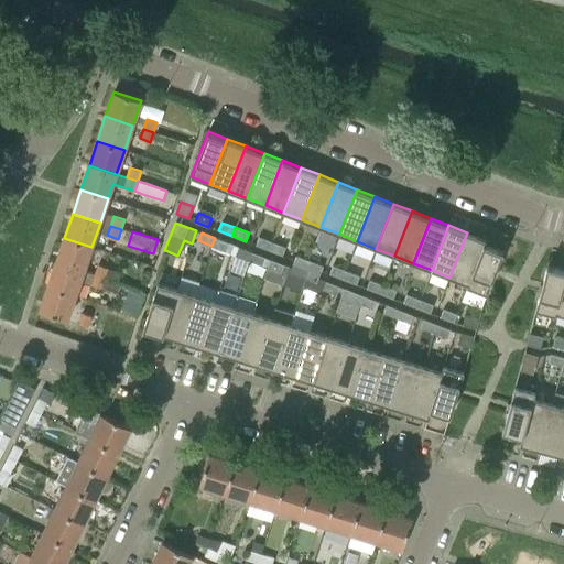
[(449,278),(467,284),(468,284),(484,243),(485,243),(487,240),(467,232),(449,278)]
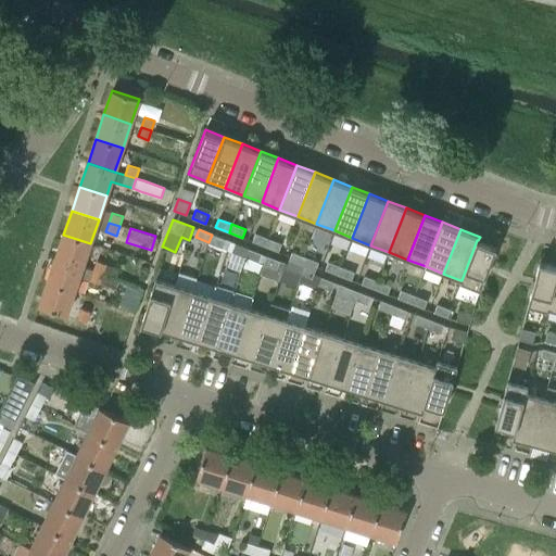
[(265,247),(268,238),(255,234),(252,241),(265,247)]
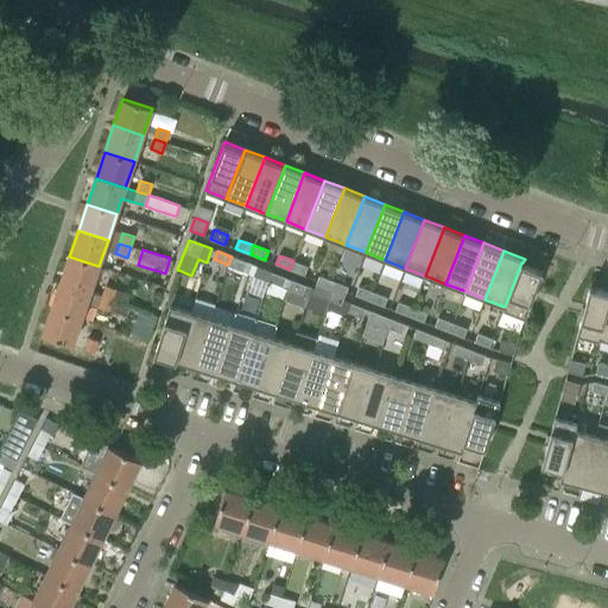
[(99,266),(69,257),(61,283),(90,293),(99,266)]
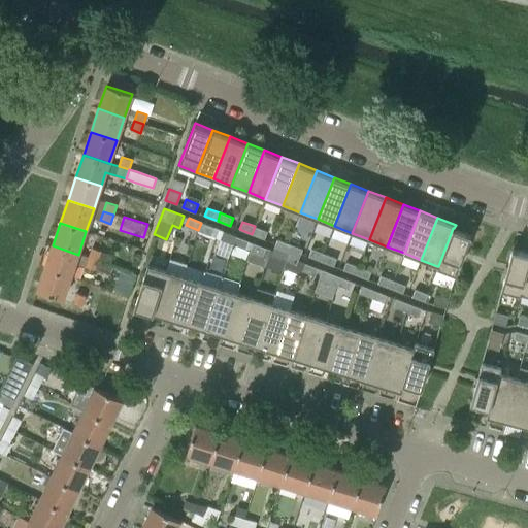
[(213,227),(201,223),(198,230),(210,235),(213,227)]
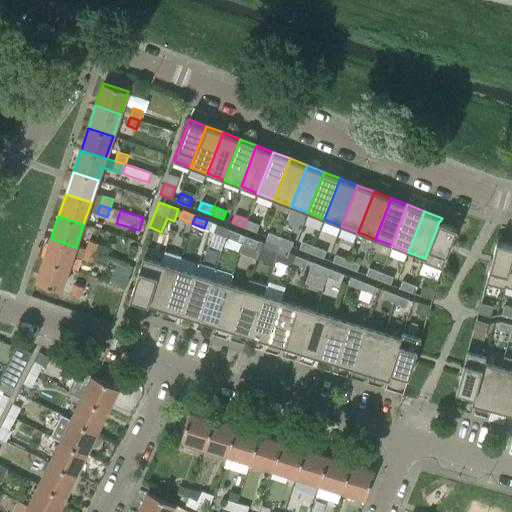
[(259,224),(247,219),(244,227),(256,232),(259,224)]
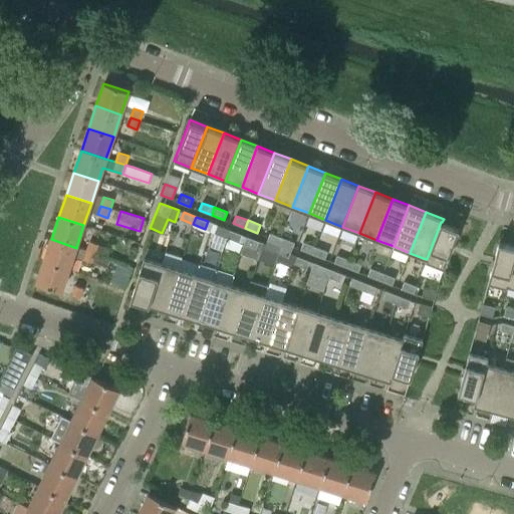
[(459,229),(442,222),(441,222),(427,259),(426,259),(426,261),(444,268),(459,229)]
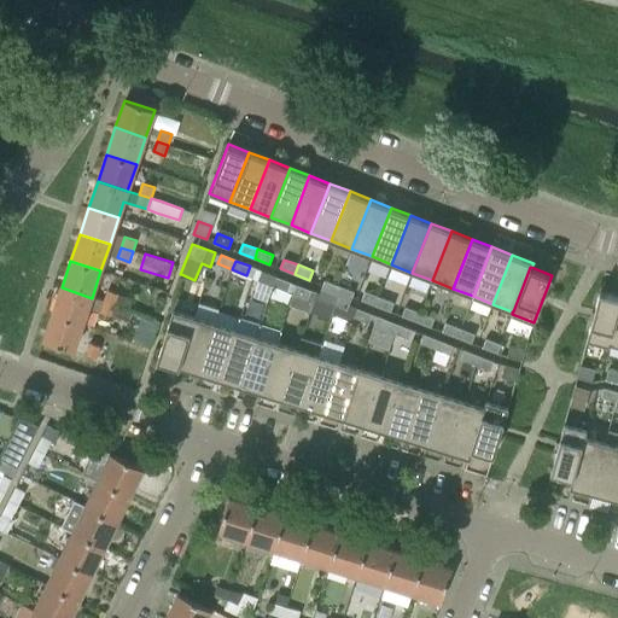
[(273,285),(277,277),(261,270),(257,280),(273,285)]
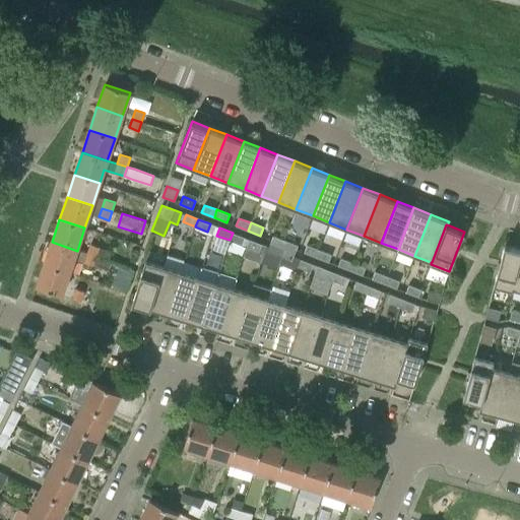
[(245,237),(233,233),(230,240),(242,245),(245,237)]
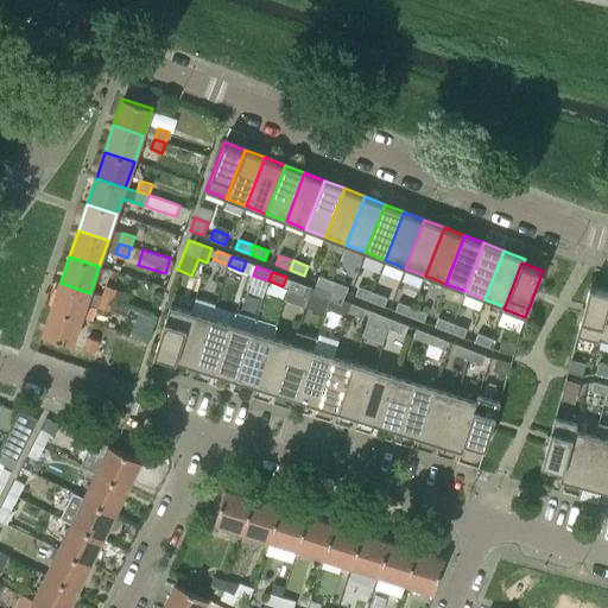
[(316,284),(330,290),(334,282),(320,276),(316,284)]
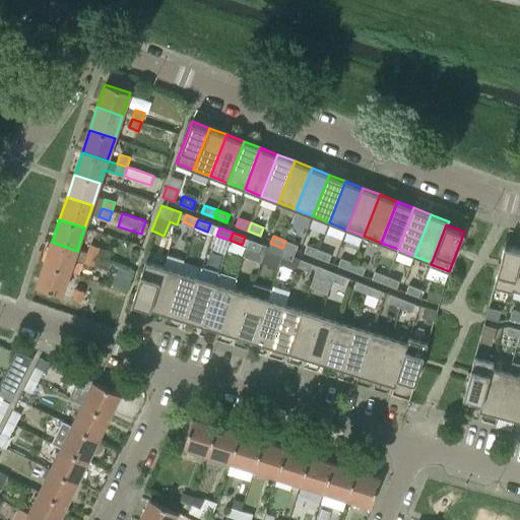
[(261,244),(249,239),(246,247),(258,252),(261,244)]
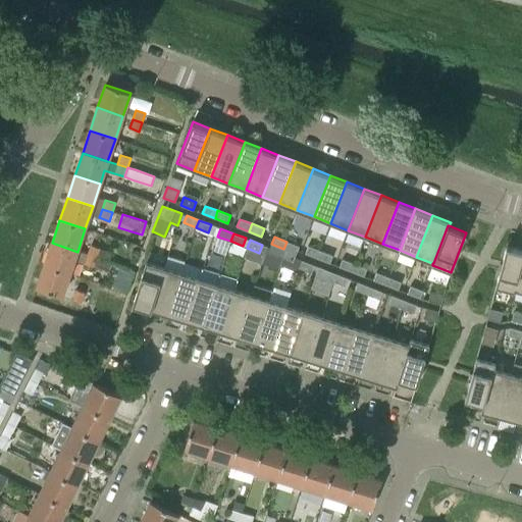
[(286,242),(283,249),(296,254),(299,246),(286,242)]
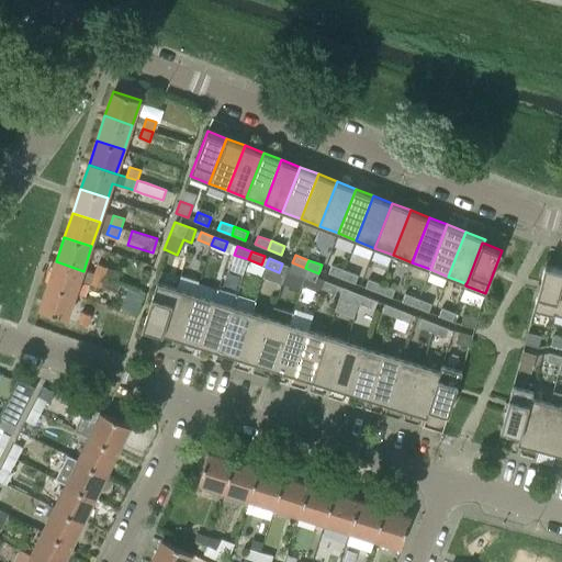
[(56,261),(48,285),(75,295),(83,271),(56,261)]
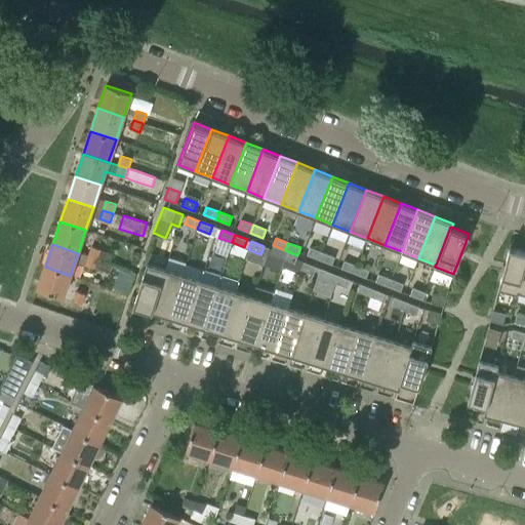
[(282,258),(285,250),(273,245),(270,253),(282,258)]
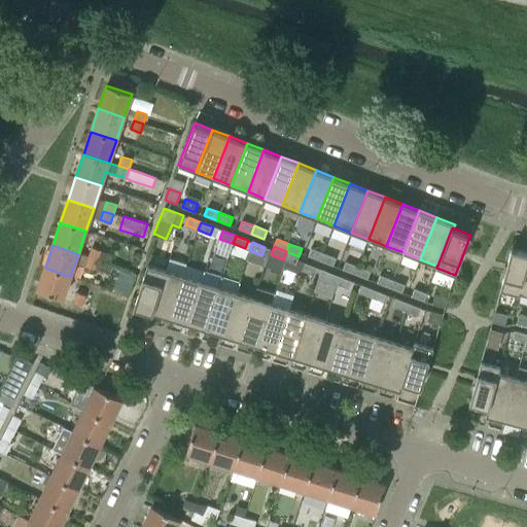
[(92,247),(88,257),(98,260),(110,265),(114,254),(102,250),(92,247)]
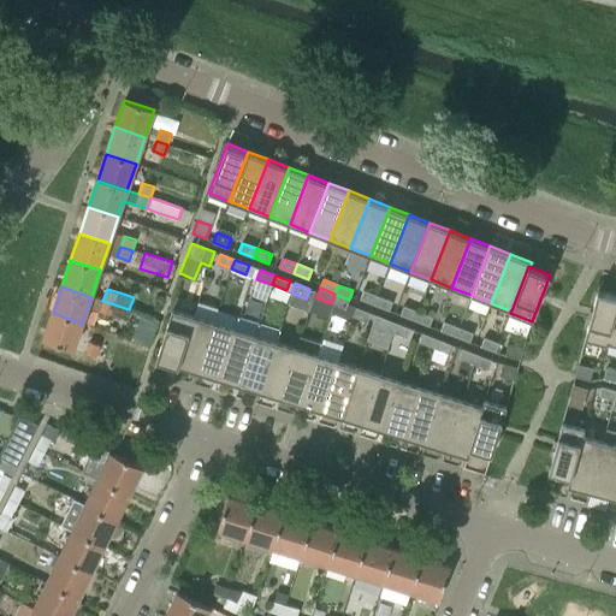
[(374,304),(378,296),(363,290),(360,298),(374,304)]
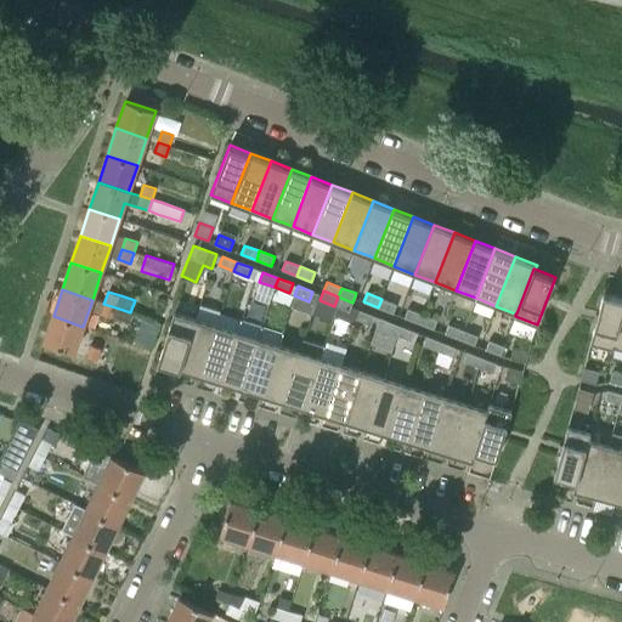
[(621,298),(604,293),(598,312),(591,341),(612,348),(614,345),(612,345),(621,310),(621,298)]
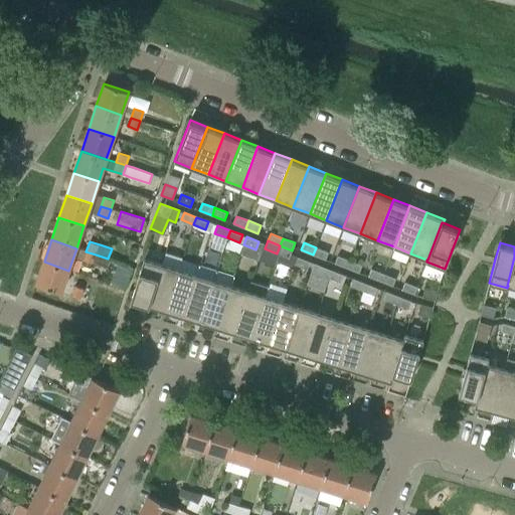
[(289,258),(292,250),(280,245),(277,253),(289,258)]
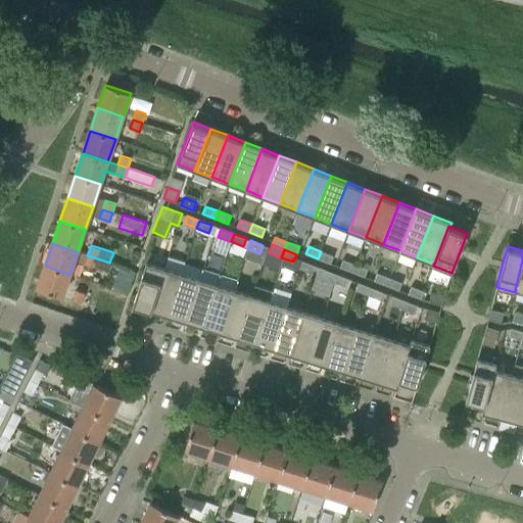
[(333,255),(321,251),(318,258),(330,264),(333,255)]
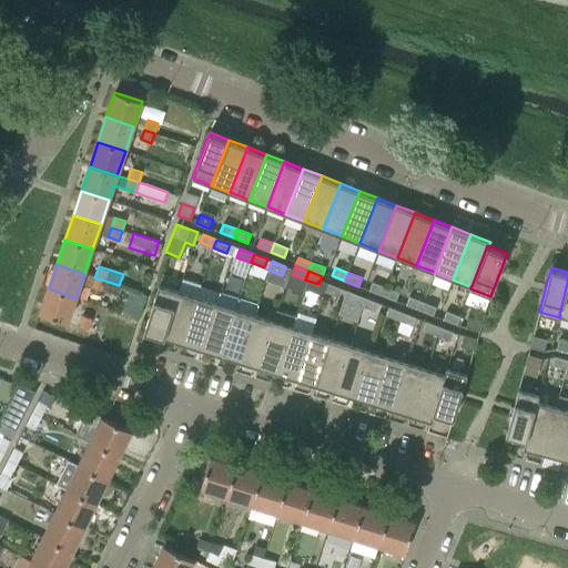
[(102,290),(105,281),(94,277),(92,286),(102,290)]
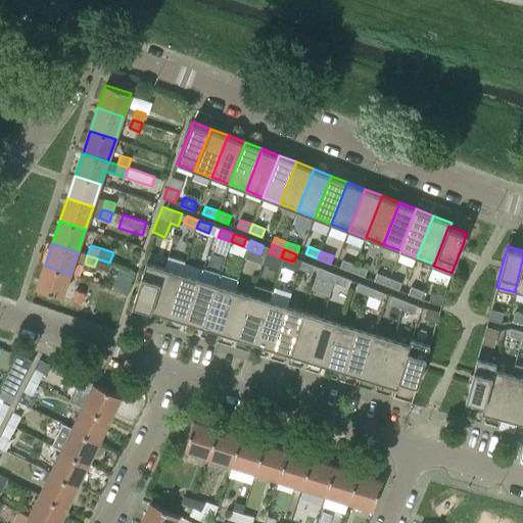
[(351,272),(354,265),(342,259),(339,267),(351,272)]
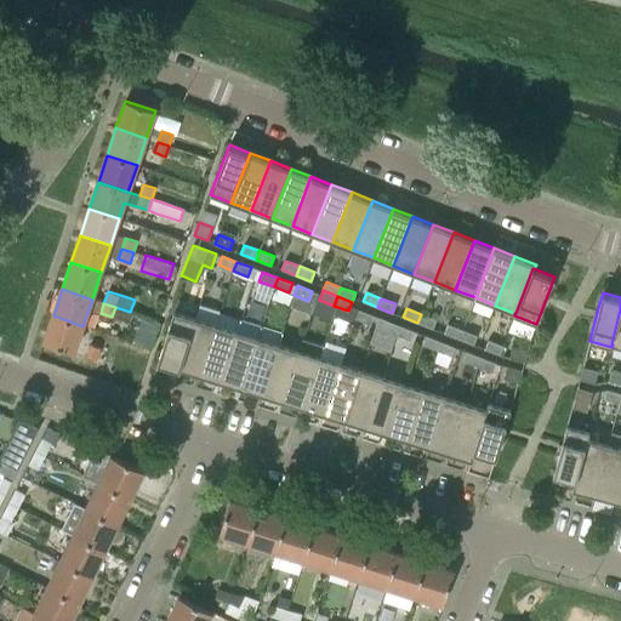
[(370,324),(374,315),(359,309),(355,318),(370,324)]
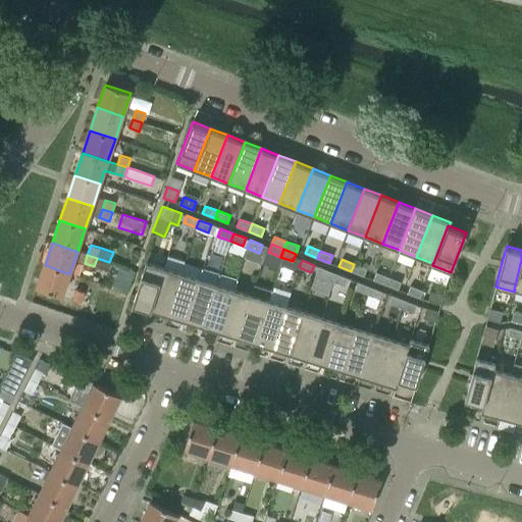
[(133,304),(151,310),(164,267),(146,262),(133,304)]
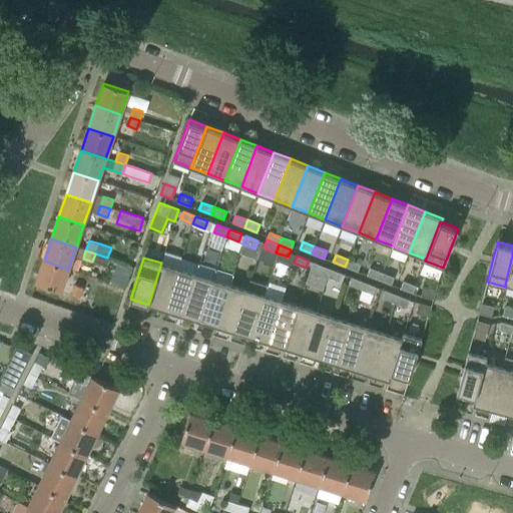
[(361,264),(348,260),(345,267),(358,272),(361,264)]
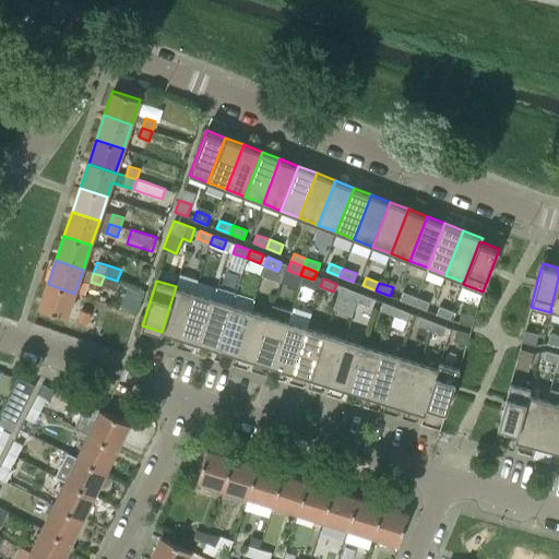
[(39,309),(67,319),(71,306),(74,294),(48,284),(39,309)]
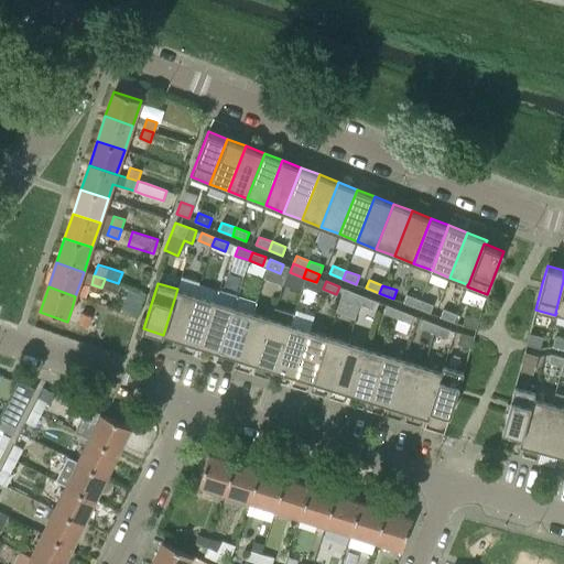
[(196,295),(177,289),(163,335),(182,340),(196,295)]
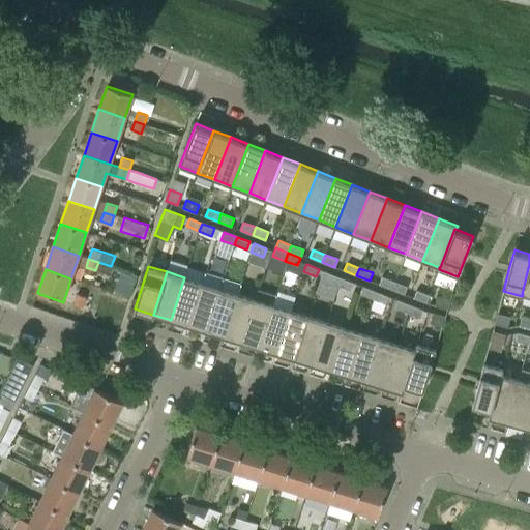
[(337,286),(341,277),(328,272),(325,281),(337,286)]
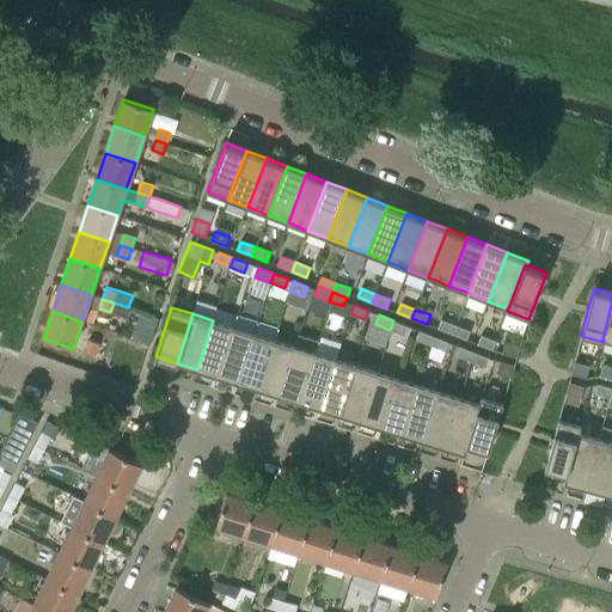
[(438,329),(452,334),(456,325),(441,319),(438,329)]
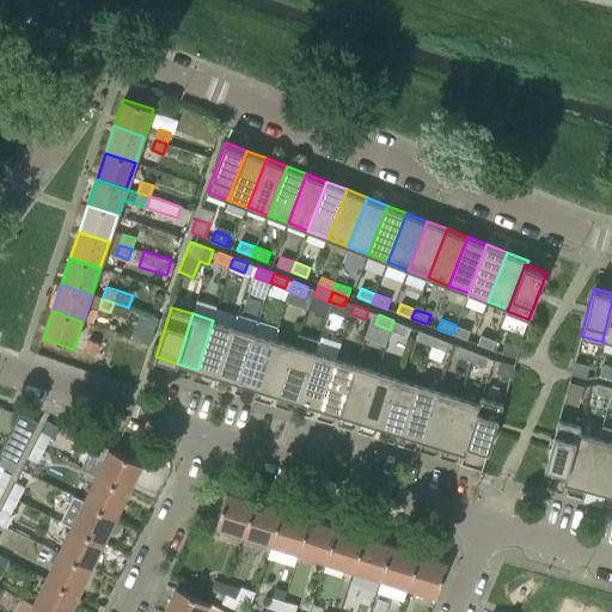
[(213,320),(197,369),(218,375),(233,326),(213,320)]
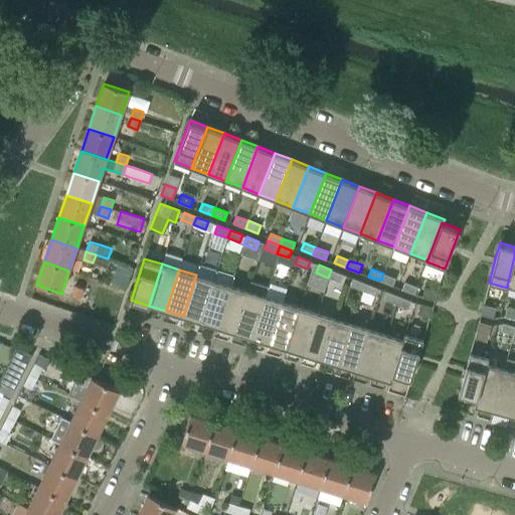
[(343,275),(331,270),(328,278),(340,282),(343,275)]
